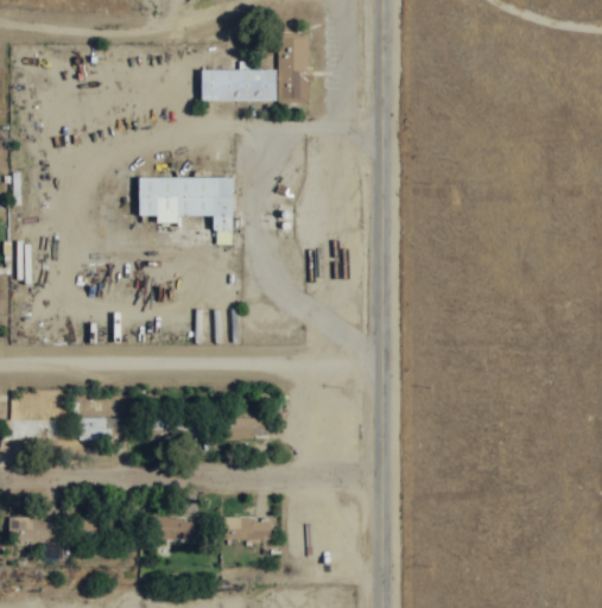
[(311,37),(280,37),(279,102),(309,102),(309,81),(310,81),(311,37)]
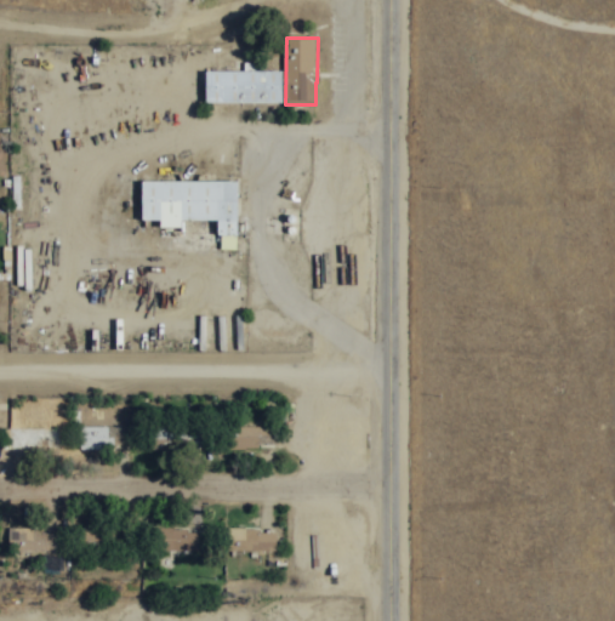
[(206,103),(283,103),(283,72),(206,72),(206,103)]
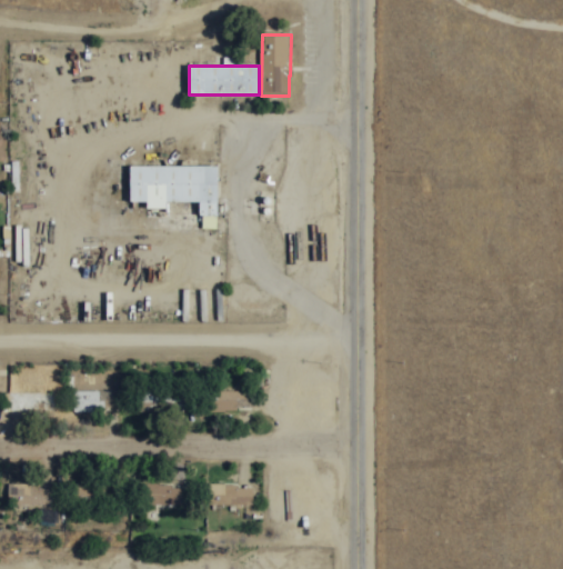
[(130,202),(147,202),(147,209),(166,209),(167,202),(201,202),(201,229),(218,229),(218,167),(130,166),(130,202)]
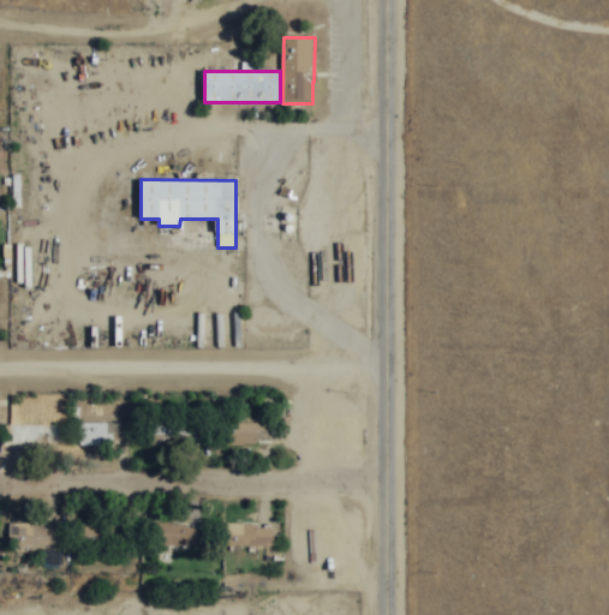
[(224,446),(257,446),(258,435),(270,435),(270,425),(225,424),(224,446)]
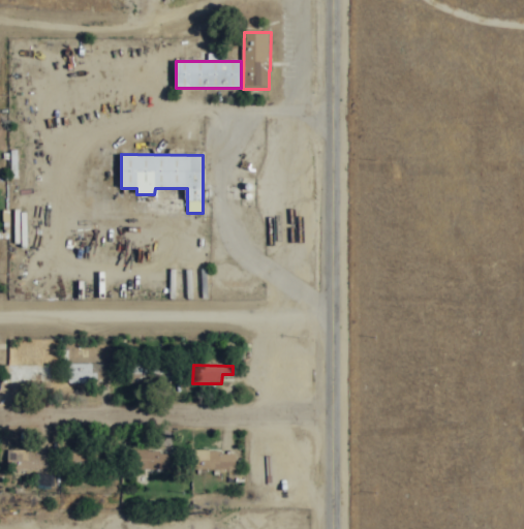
[(22,461),(22,471),(51,471),(51,453),(9,452),(9,461),(22,461)]
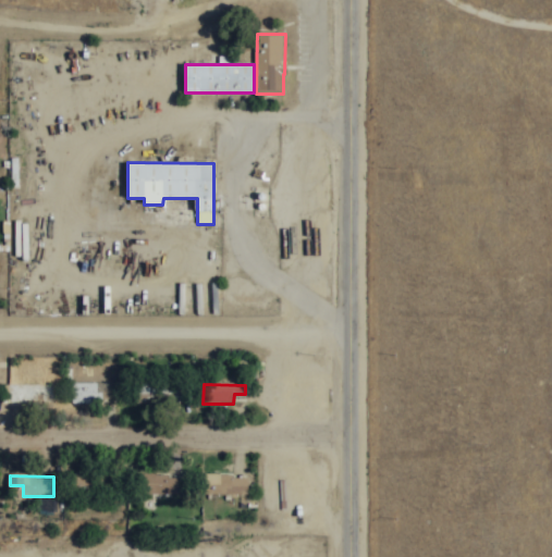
[(203,494),(249,495),(249,477),(204,475),(203,494)]
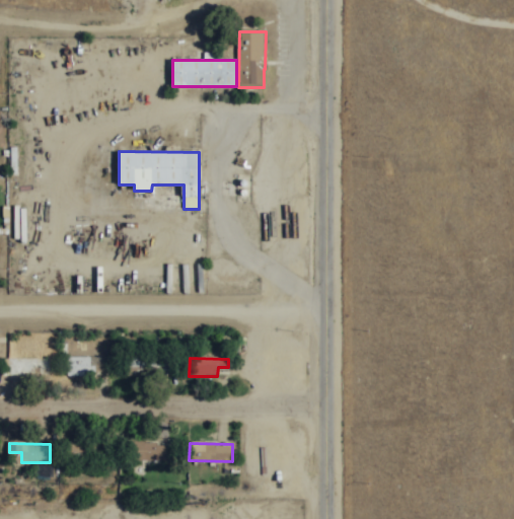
[(137,444),(138,461),(172,460),(171,444),(137,444)]
